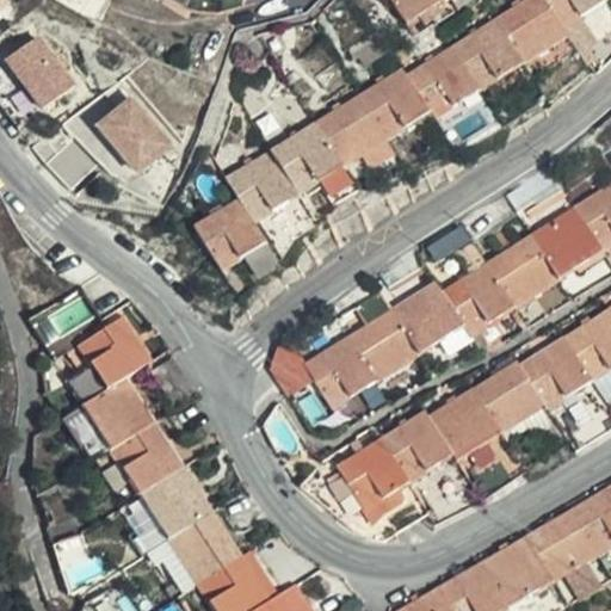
[(0,0),(0,11),(13,2),(11,0),(0,0)]
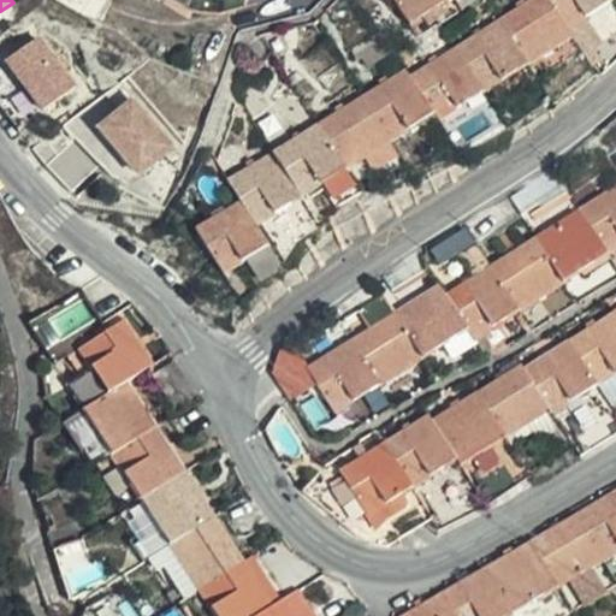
[(439,120),(457,108),(472,99),(572,36),(568,29),(612,0),(532,0),(412,77),(407,70),(229,181),(243,202),(196,231),(223,273),(248,259),(267,247),(268,246),(255,224),(323,183),(345,169),(368,154),(390,141),(434,114),(439,120)]
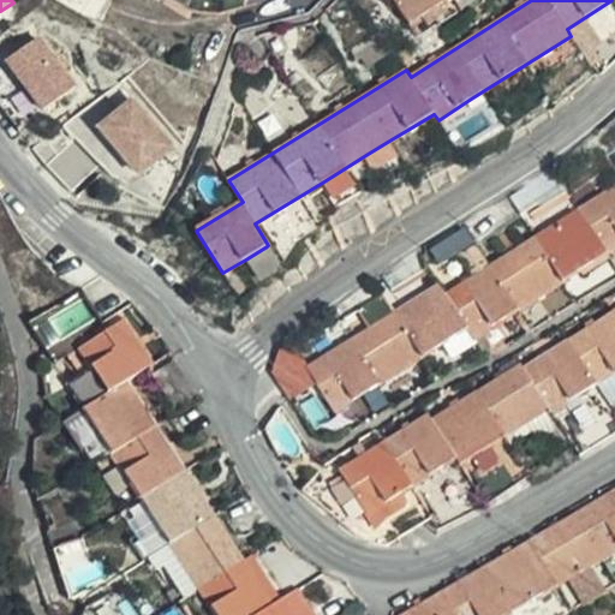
[(448,0),(393,0),(410,24),(424,15),(442,4),(448,0)]
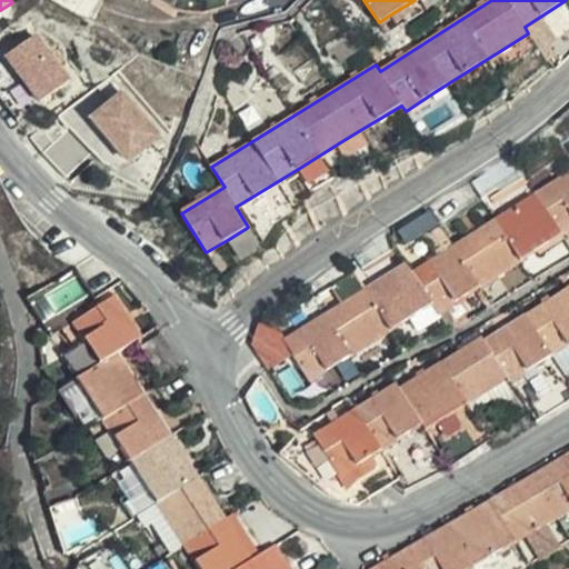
[(415,12),(409,3),(392,13),(399,22),(415,12)]
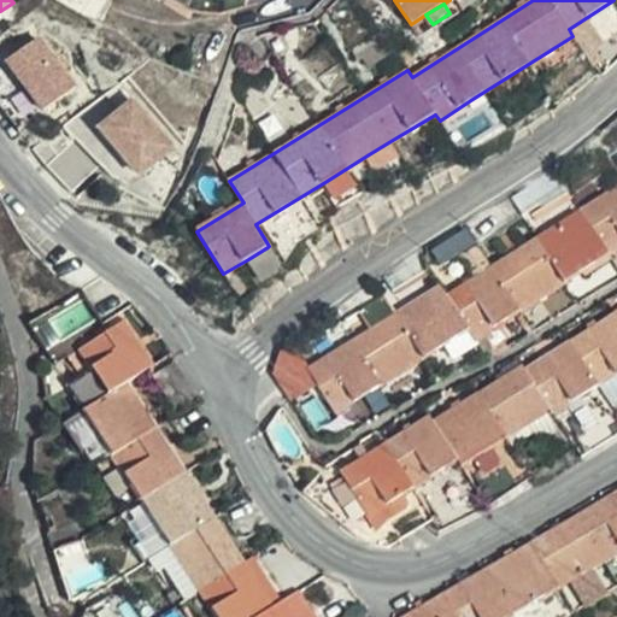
[(6,58),(39,112),(77,88),(45,34),(6,58)]
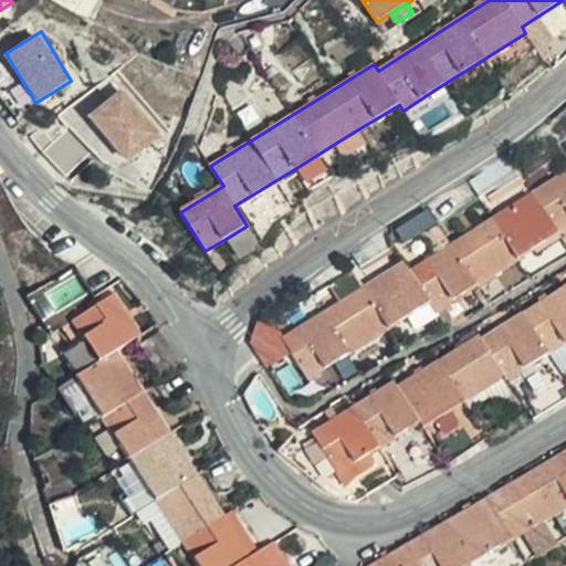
[(303,83),(321,71),(313,59),(293,71),(303,83)]
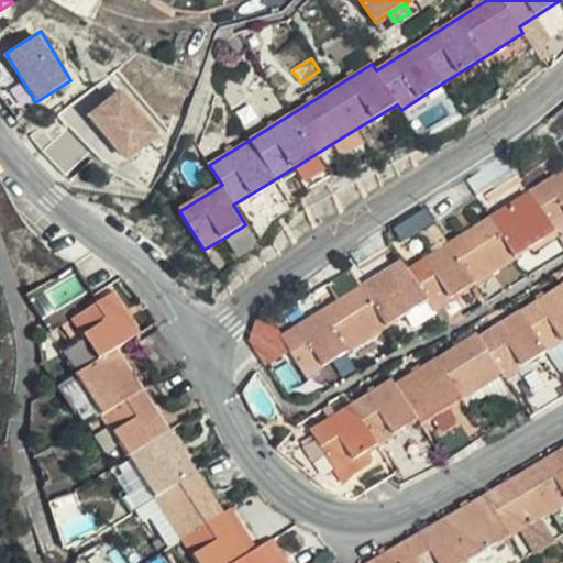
[(121,87),(87,117),(128,163),(162,133),(121,87)]
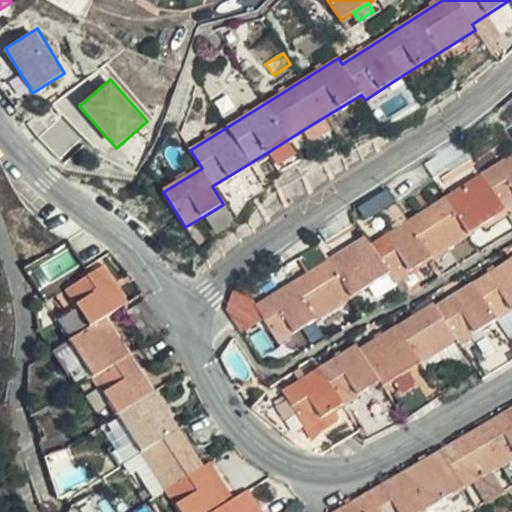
[(392,82),(380,90),(386,99),(398,92),(392,82)]
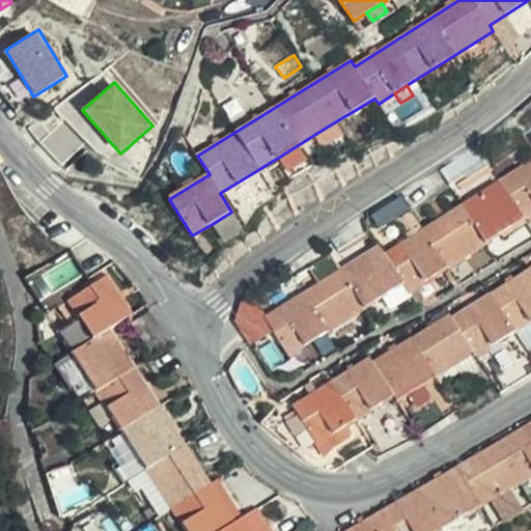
[(343,134),(336,121),(317,133),(326,144),(343,134)]
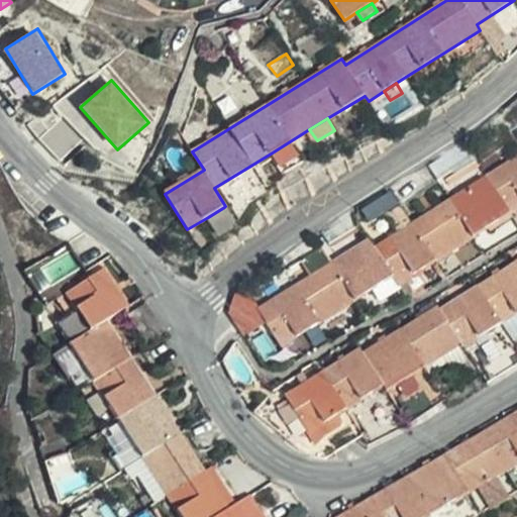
[(299,156),(290,141),(271,153),(279,168),(299,156)]
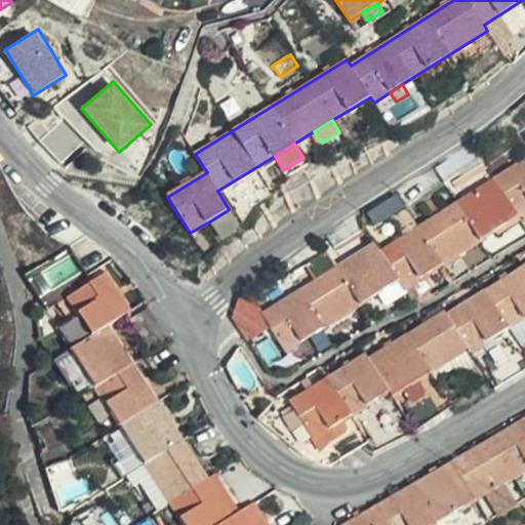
[(375,243),(263,316),(269,325),(285,352),(382,289),(399,279),(404,288),(524,210),(524,159),(445,209),(431,218),(380,251),(375,243)]
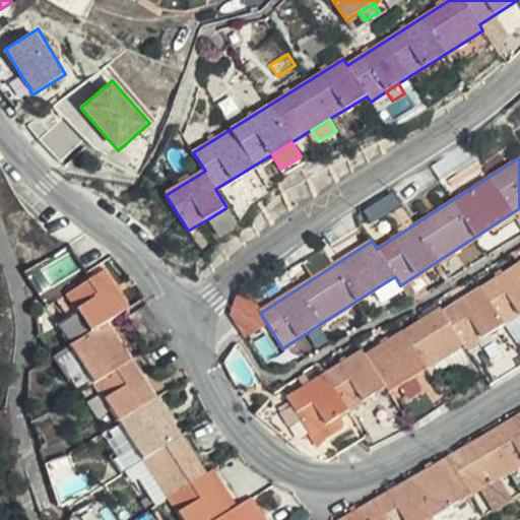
[(452,186),(483,167),(479,160),(449,180),(452,186)]
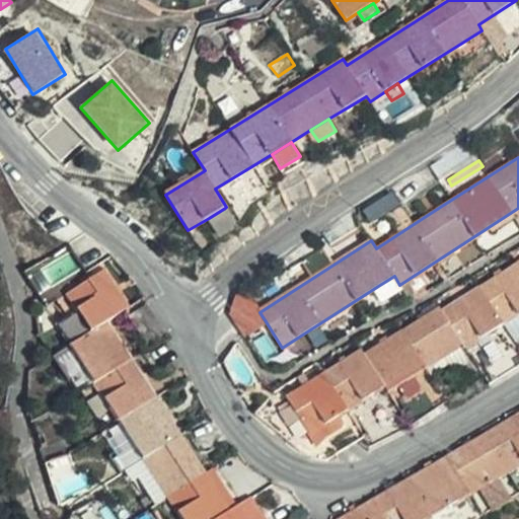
[(416,200),(422,210),(436,201),(430,192),(416,200)]
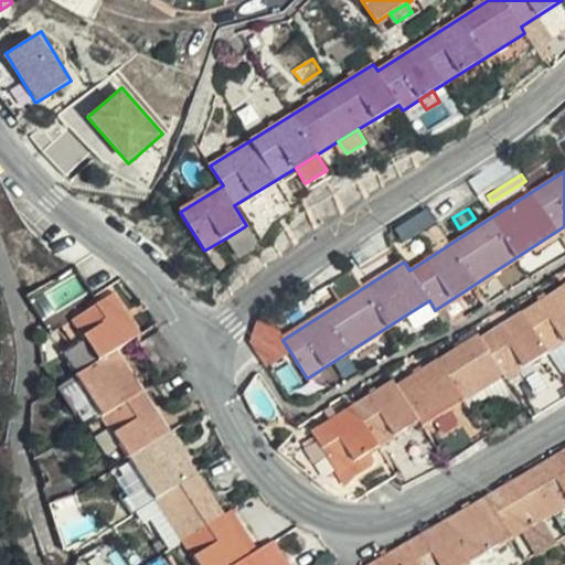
[(459,228),(464,235),(479,225),(475,219),(459,228)]
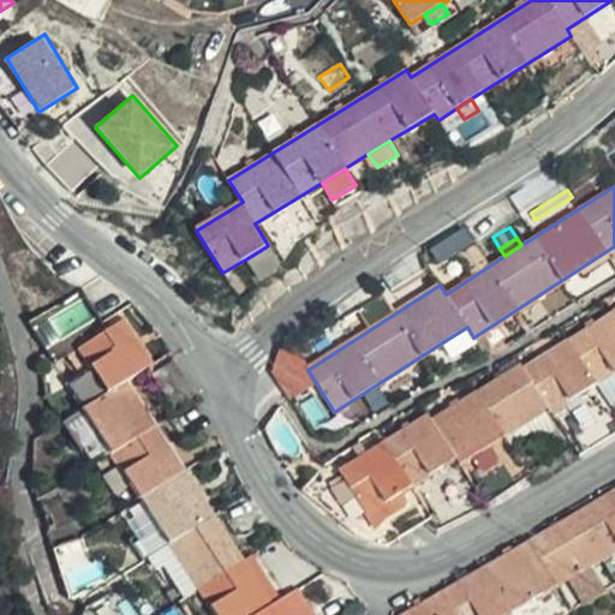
[(267,246),(248,258),(258,275),(276,263),(267,246)]
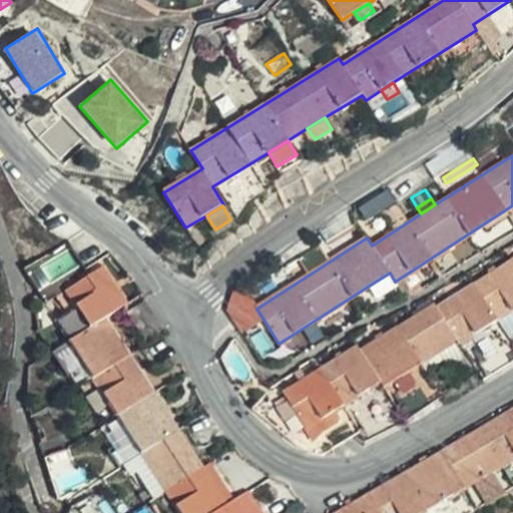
[(199,242),(215,234),(207,219),(191,227),(199,242)]
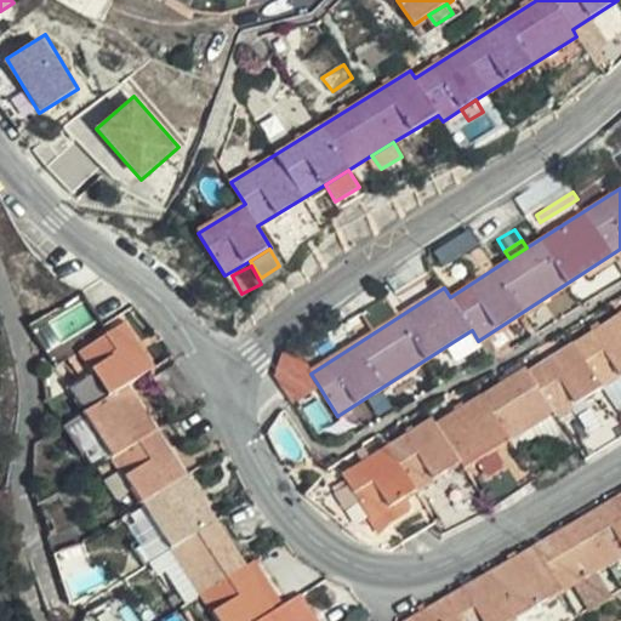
[(394,307),(386,296),(375,305),(381,314),(394,307)]
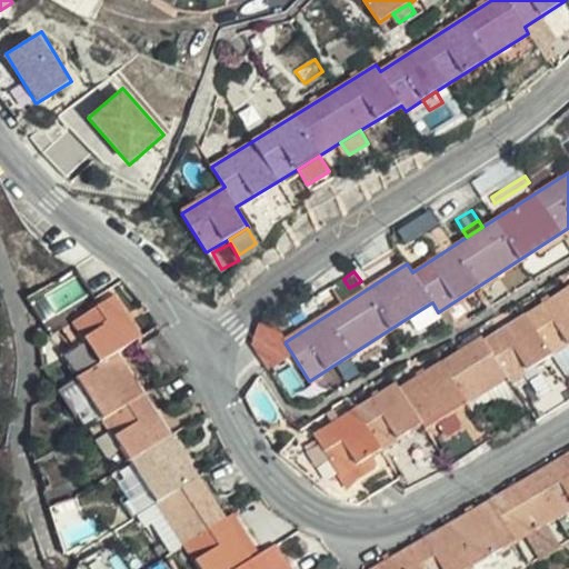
[(337,282),(319,293),(322,299),(341,289),(337,282)]
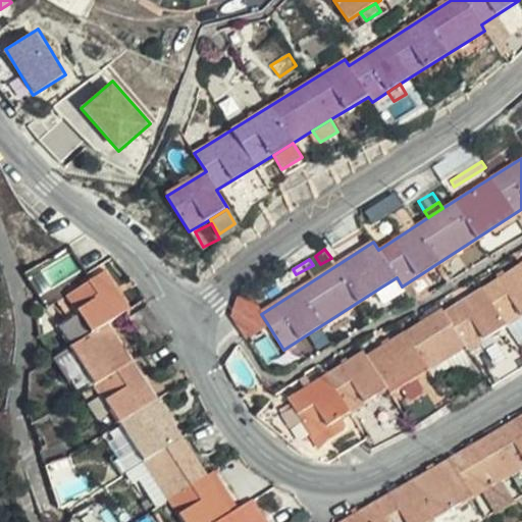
[(266,403),(255,416),(295,448),(308,456),(326,461),(331,461),(361,444),(351,427),(344,430),(337,421),(354,411),(373,442),(408,421),(390,395),(395,392),(412,418),(445,399),(427,370),(447,359),(461,349),(465,346),(468,351),(510,324),(521,342),(521,264),(445,313),(441,309),(367,357),(363,352),(288,400),(310,436),(266,403)]
